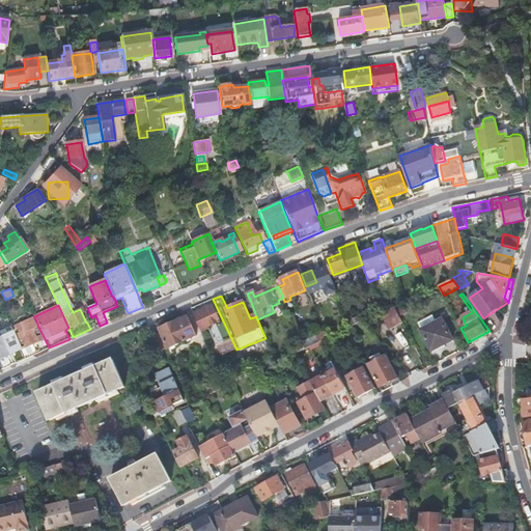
[(396,305),(382,312),(389,329),(404,323),(396,305)]
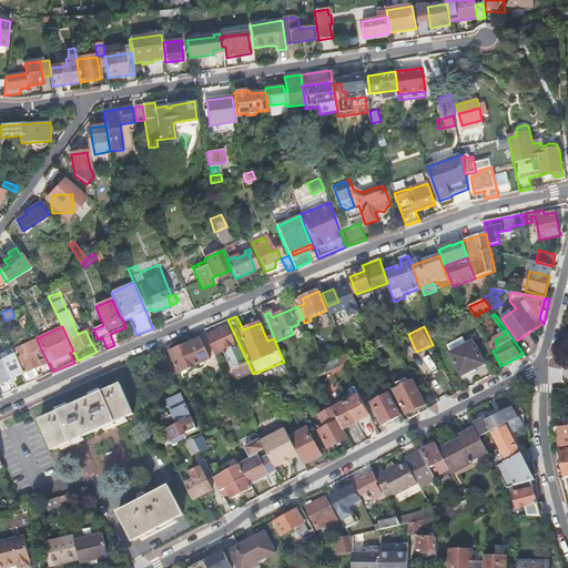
[(236,381),(253,374),(234,334),(231,335),(227,327),(208,336),(216,355),(224,352),(236,381)]
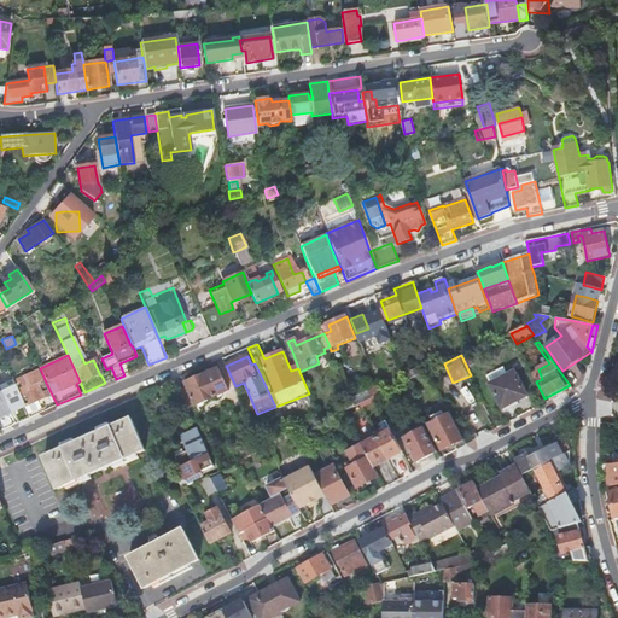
[(228,391),(219,369),(186,384),(196,406),(228,391)]
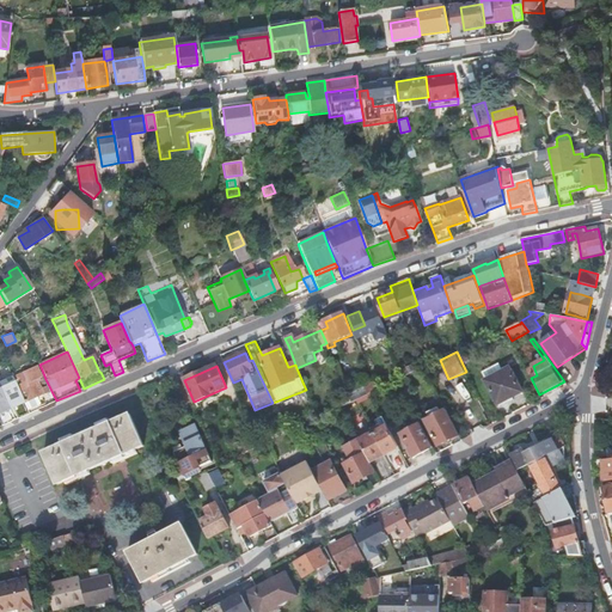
[(29,414),(42,408),(36,397),(48,391),(46,387),(41,390),(40,385),(42,384),(41,381),(43,380),(38,368),(13,380),(26,409),(29,414)]
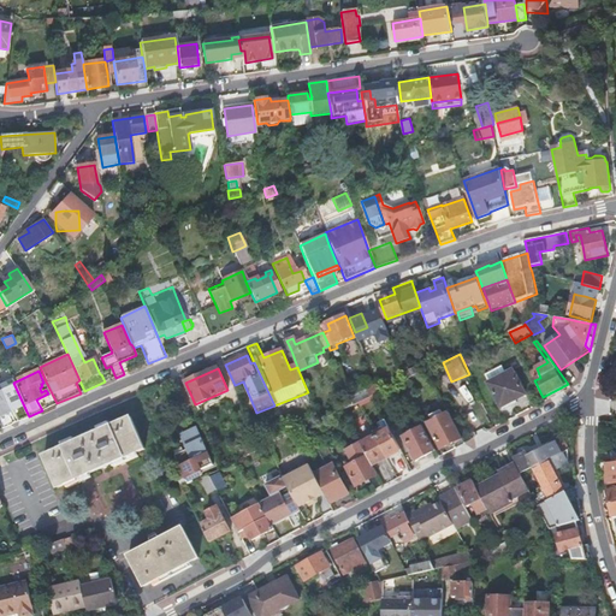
[(513,371),(489,384),(502,408),(526,396),(513,371)]
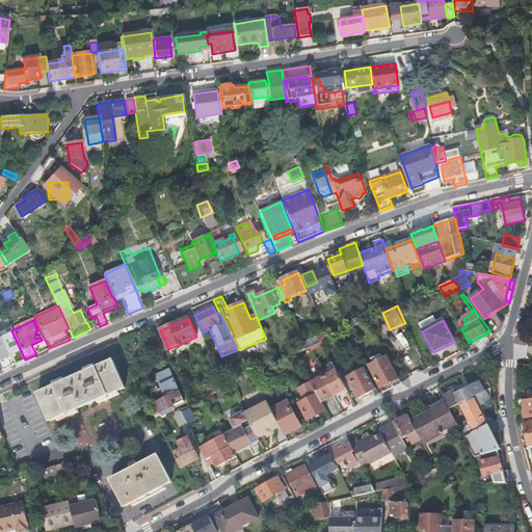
[(373,329),(369,321),(361,324),(365,333),(373,329)]
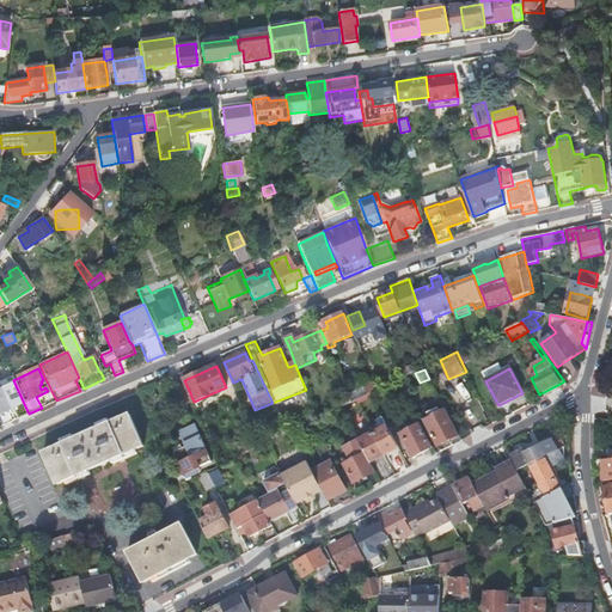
[(432,405),(441,401),(429,379),(420,383),(432,405)]
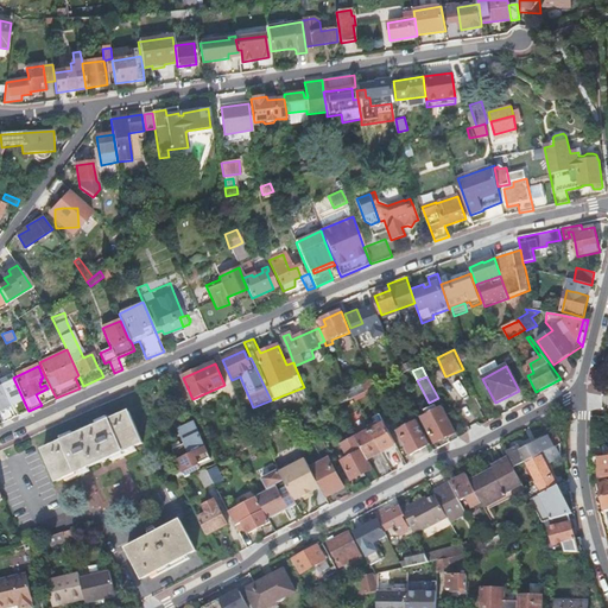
[(19,410),(26,406),(13,378),(0,382),(10,405),(17,403),(19,410)]
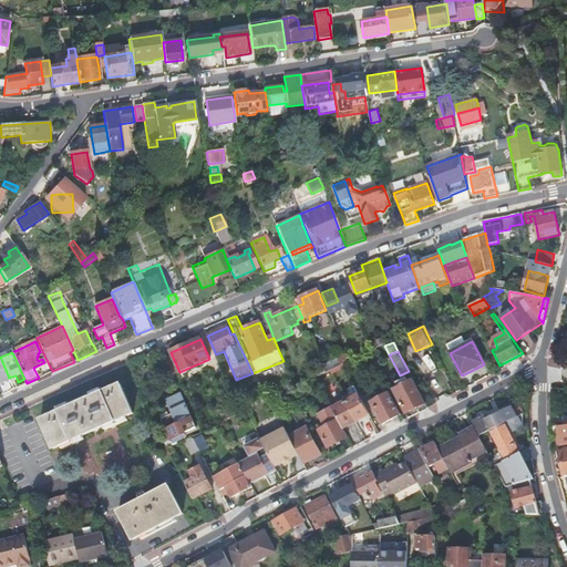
[(343,366),(350,362),(347,354),(338,359),(340,367),(343,366)]
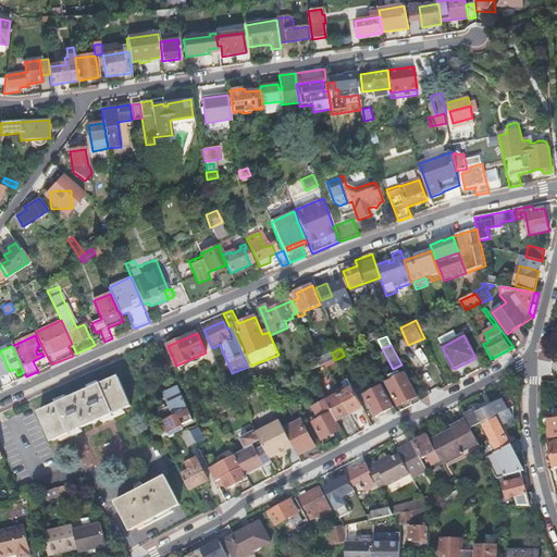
[(0,350),(0,384),(1,387),(11,383),(7,373),(10,372),(9,371),(0,350)]
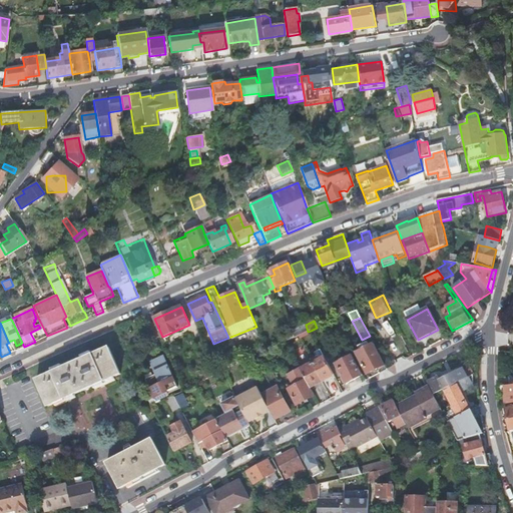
[(154,342),(162,338),(155,323),(147,326),(154,342)]
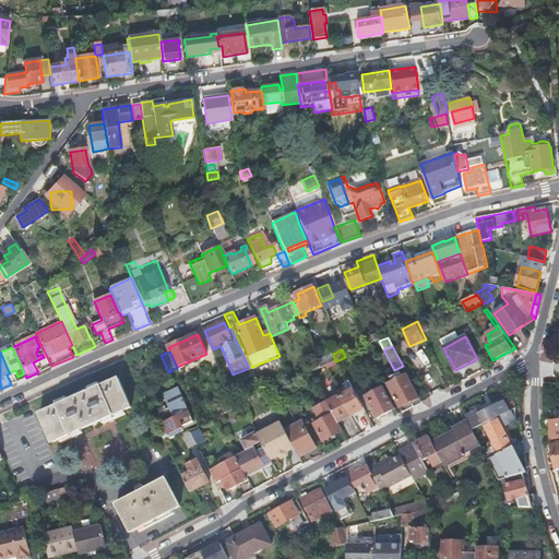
[(400,407),(419,397),(407,375),(403,378),(400,373),(390,378),(392,383),(388,384),(400,407)]
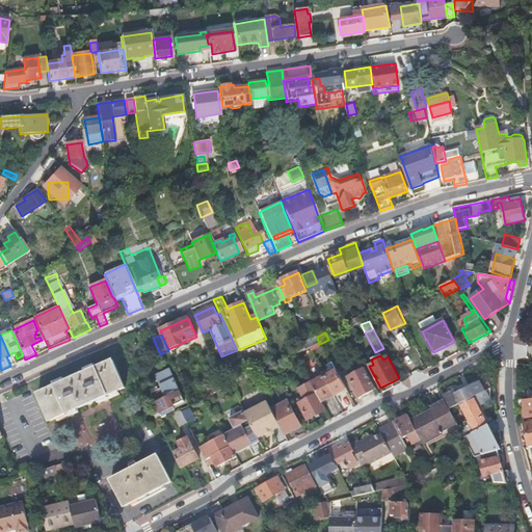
[(340,360),(333,364),(337,371),(339,375),(347,372),(340,360)]
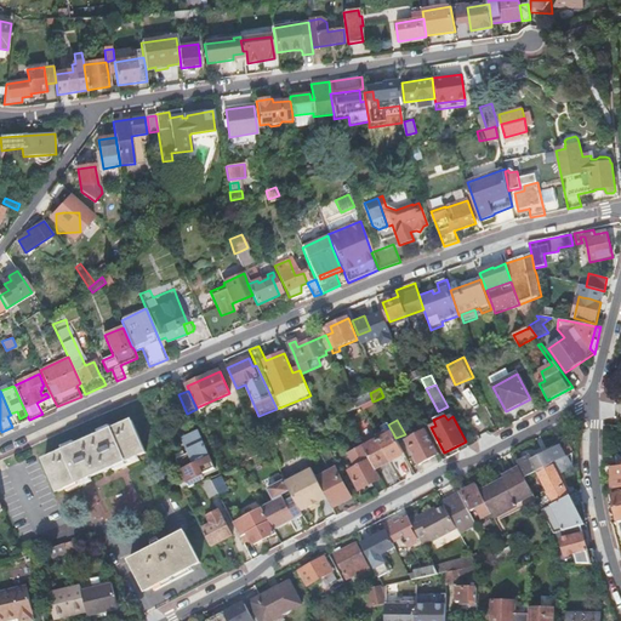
[(90,476),(91,478),(115,467),(114,463),(125,459),(126,462),(147,453),(132,422),(43,462),(56,494),(80,483),(78,479),(90,476)]
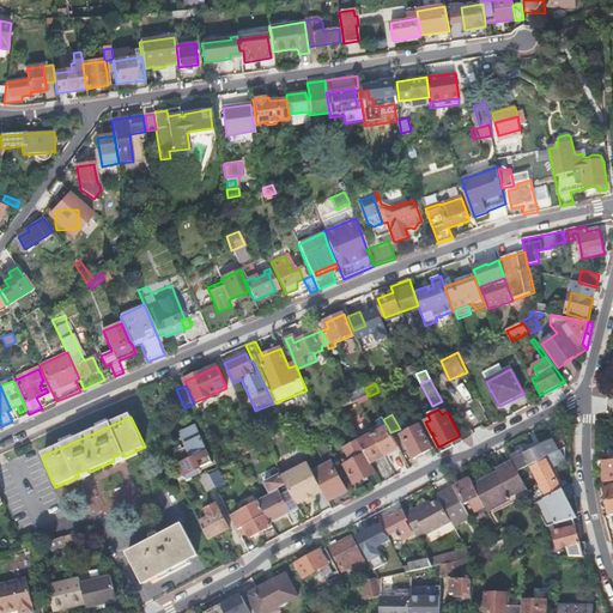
[(413,459),(434,449),(420,425),(401,436),(413,459)]
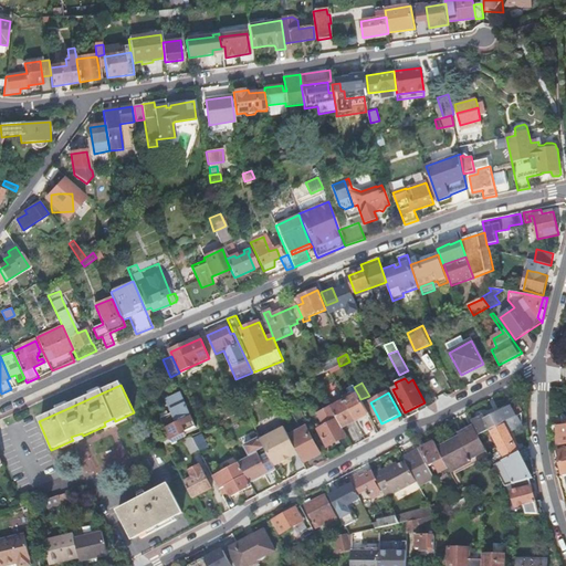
[(174,413),(163,419),(171,438),(165,441),(168,448),(174,446),(174,442),(182,438),(186,436),(186,433),(197,428),(181,395),(168,401),(174,413)]
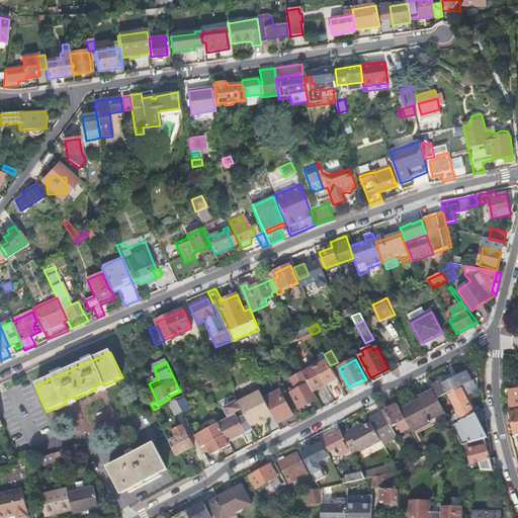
[(315,395),(339,382),(330,365),(328,361),(323,364),(322,362),(308,369),(309,371),(305,374),(315,395)]
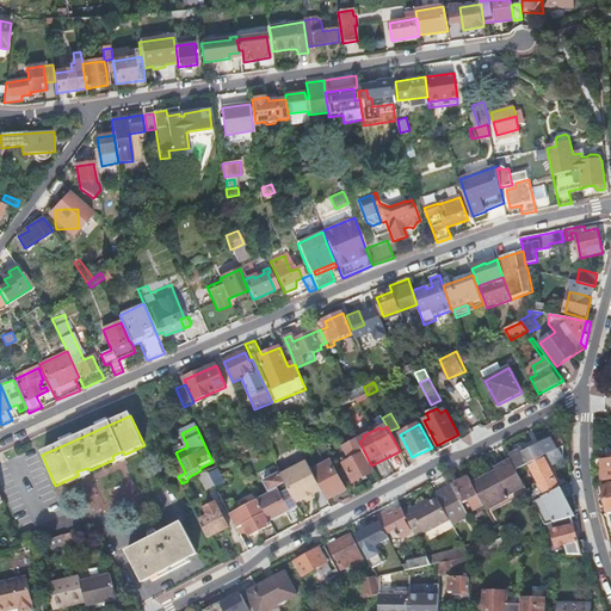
[(512,462),(516,470),(556,450),(556,451),(563,448),(565,446),(557,433),(550,437),(551,440),(528,452),(529,455),(525,456),(524,454),(522,450),(508,456),(512,462)]
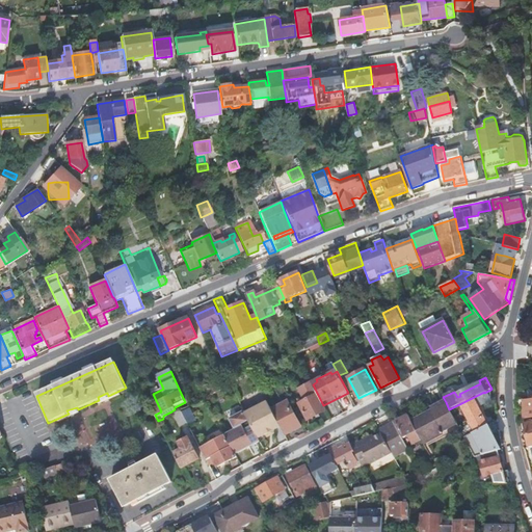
[(326,410),(323,405),(313,384),(311,380),(300,386),(303,391),(306,390),(311,399),(299,404),(308,420),(326,410)]
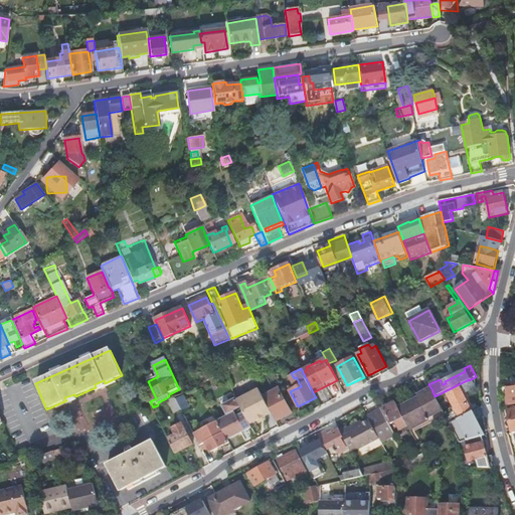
[(469,380),(447,391),(454,407),(449,409),(451,413),(446,416),(450,425),(458,420),(460,419),(460,418),(473,412),(462,390),(464,389),(467,392),(469,391),(475,388),(475,377),(469,380)]
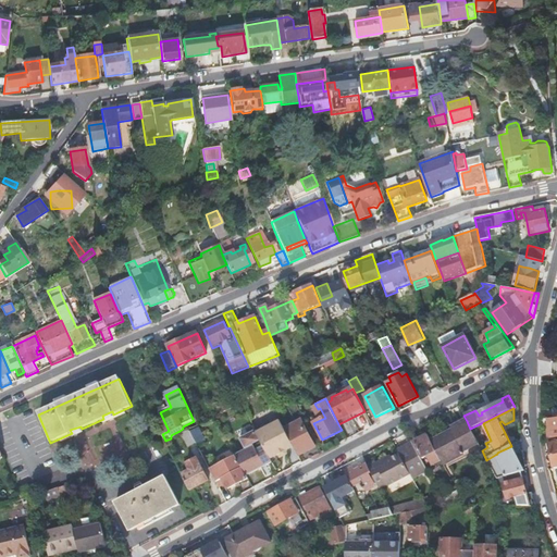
[(556,435),(556,417),(553,418),(549,418),(541,419),(542,422),(542,429),(547,428),(547,429),(551,429),(552,436),(556,435)]
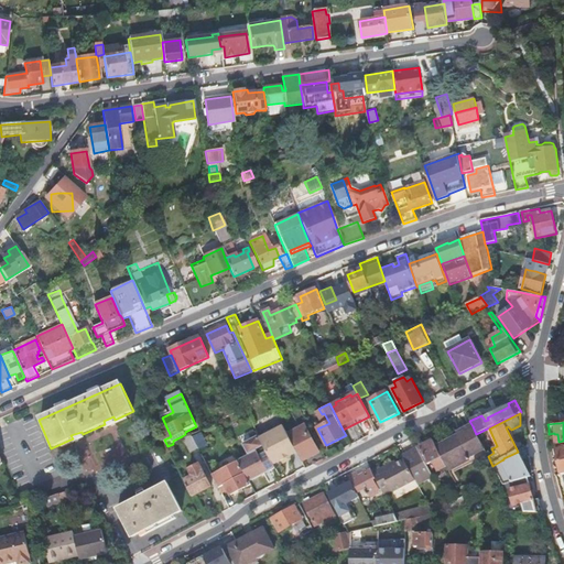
[(304,429),(289,435),(301,459),(302,463),(320,454),(305,426),(303,427),(304,429)]
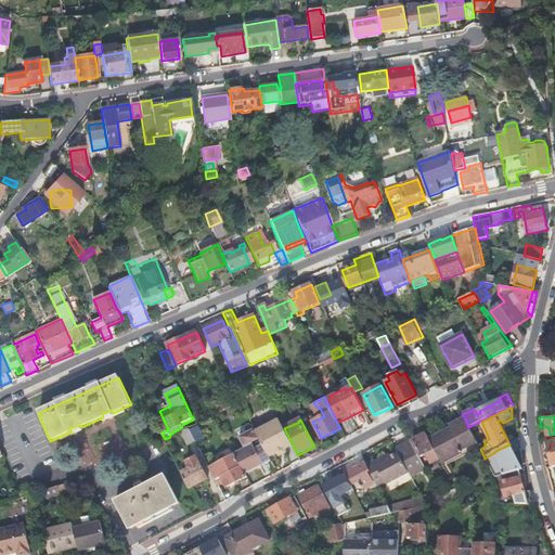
[(478,446),(469,428),(468,427),(465,420),(450,427),(452,429),(430,440),(442,464),(478,446)]
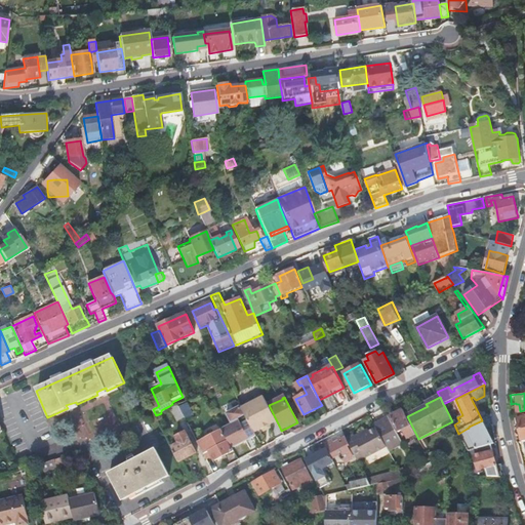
[(191,412),(186,401),(178,405),(184,415),(191,412)]
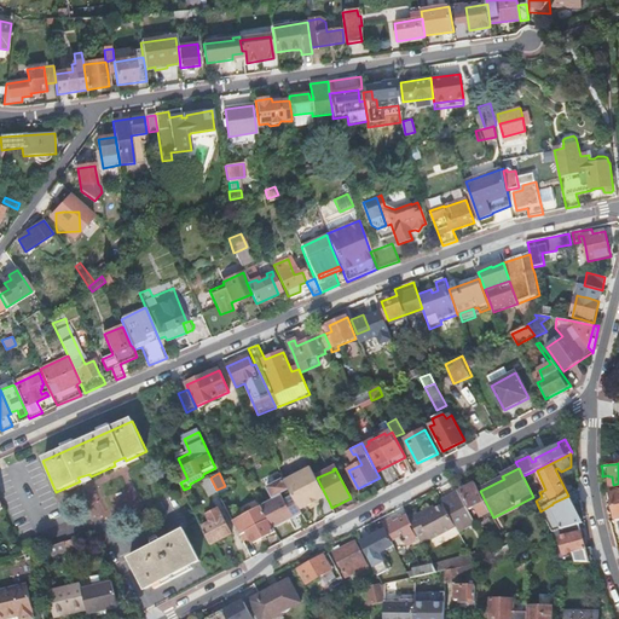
[(217,490),(210,478),(202,481),(208,493),(217,490)]
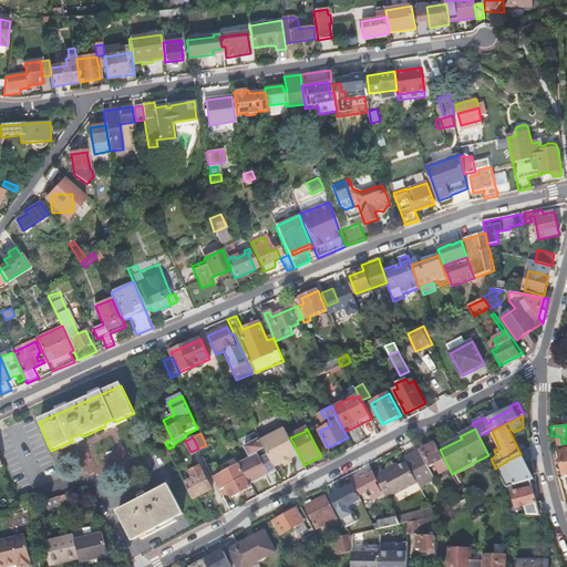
[(435,443),(422,451),(431,467),(436,465),(441,474),(449,470),(435,443)]
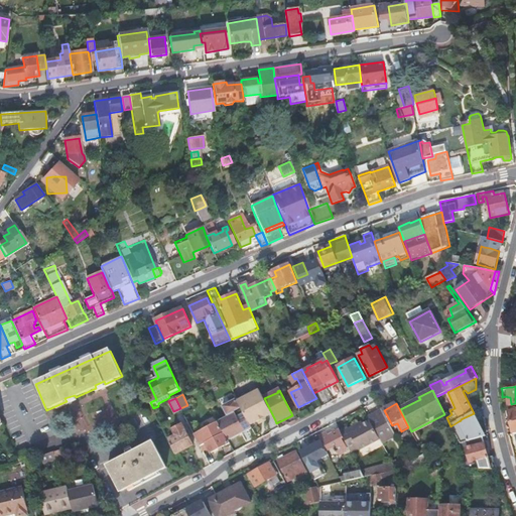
[(382,442),(396,435),(382,410),(369,417),(370,421),(380,438),(382,442)]
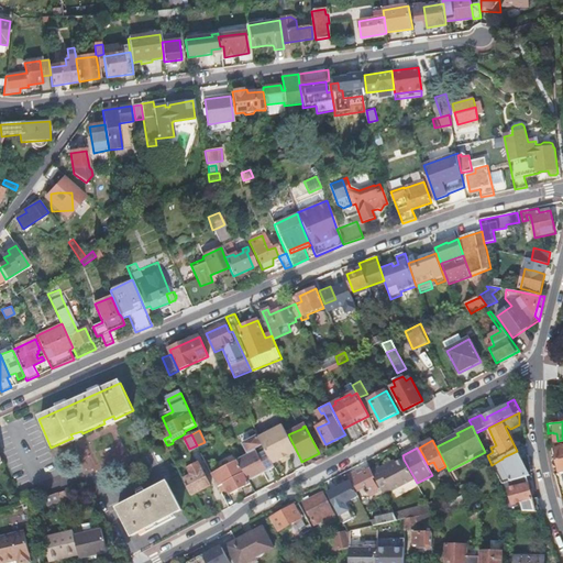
[(517,452),(503,459),(500,460),(511,482),(510,483),(511,484),(507,485),(512,505),(521,503),(523,511),(541,512),(538,498),(532,500),(527,478),(530,477),(517,452)]
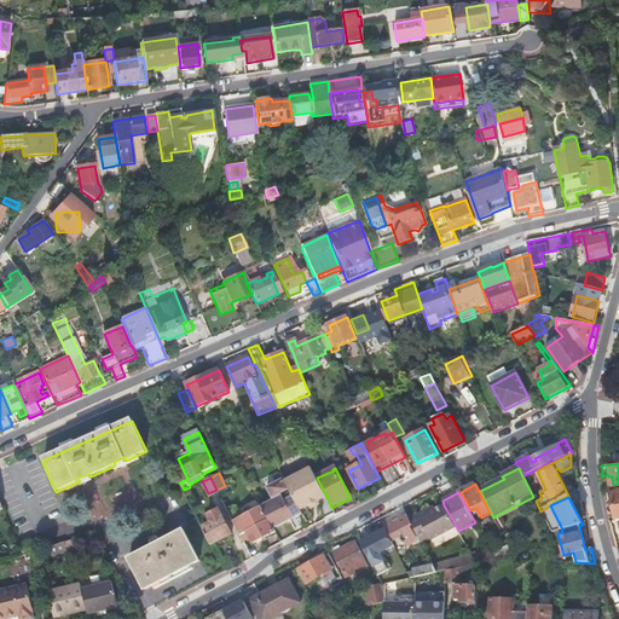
[(253,544),(276,532),(262,505),(232,521),(241,537),(247,533),(250,539),(253,544)]
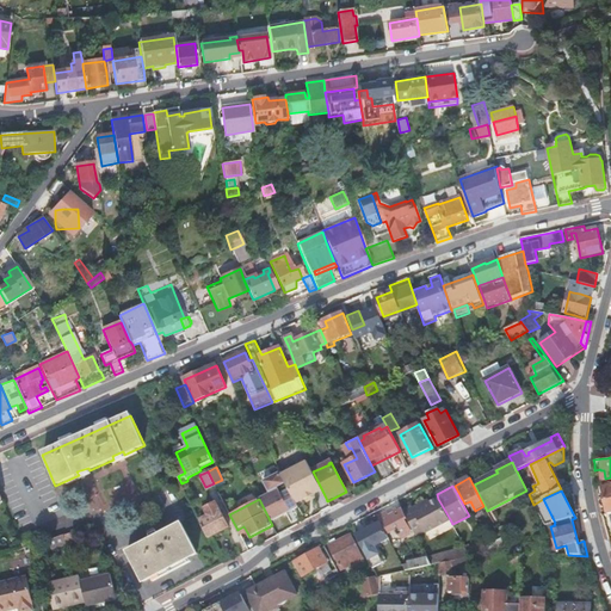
[(425,534),(450,519),(438,499),(430,504),(423,506),(421,505),(413,508),(412,507),(403,511),(407,519),(415,536),(424,531),(425,534)]
